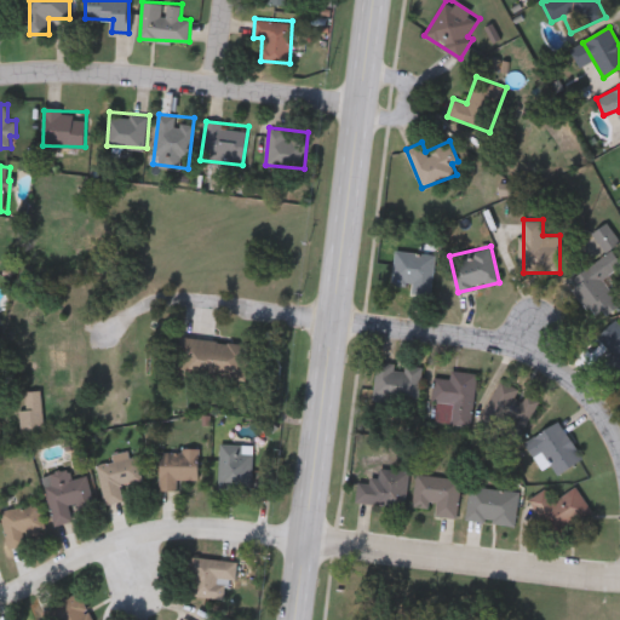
[(432,293),(413,293),(413,285),(394,283),(395,252),(434,253),(432,293)]
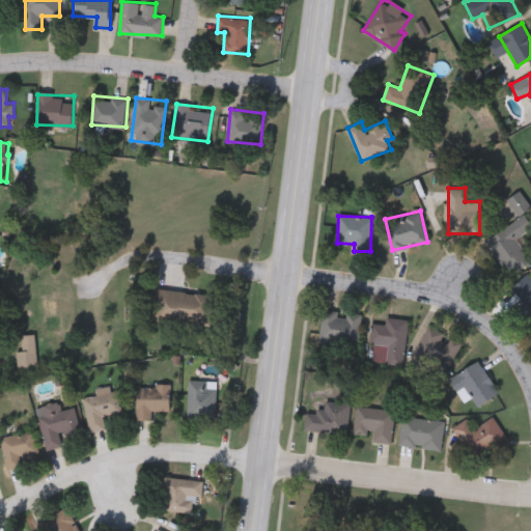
[(530,273),(530,314),(508,291),(528,271),(530,273)]
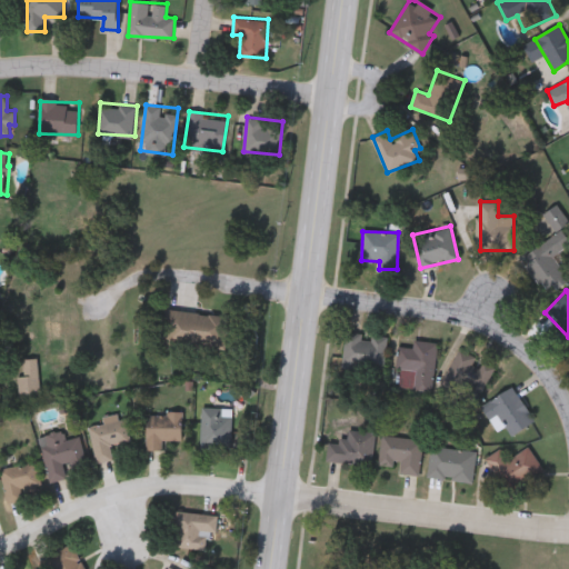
[(227,348),(163,345),(166,309),(229,313),(227,348)]
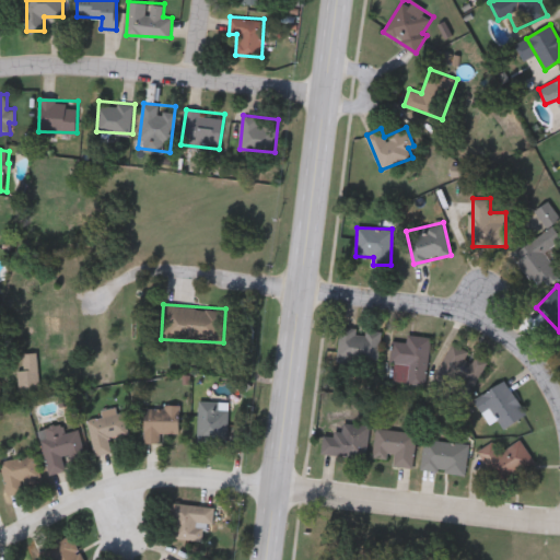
[(338,361),(340,327),(382,329),(380,363),(338,361)]
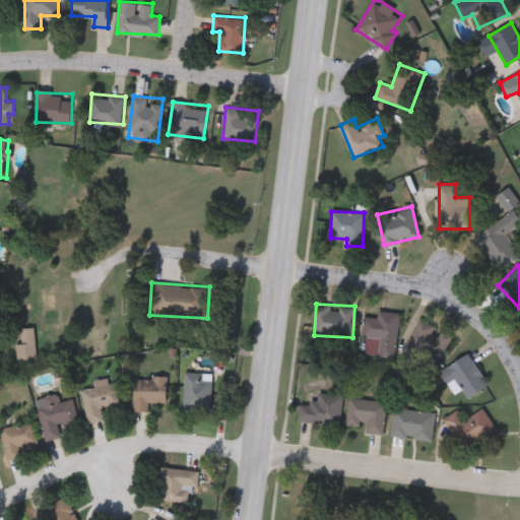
[(365,353),(367,337),(363,336),(365,316),(377,317),(377,311),(399,313),(395,356),(365,353)]
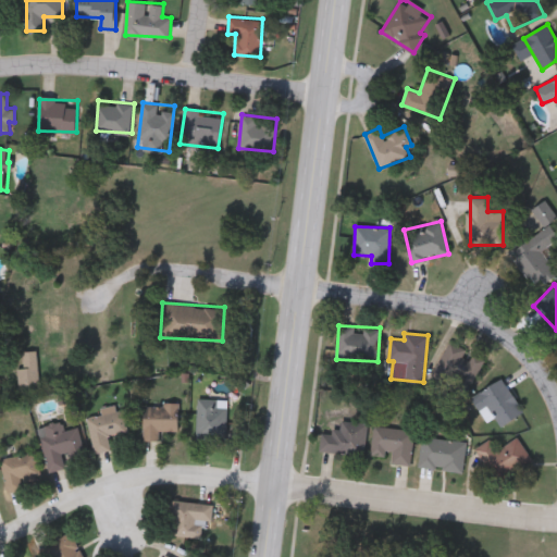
[(485,358),(465,398),(430,380),(449,341),(485,358)]
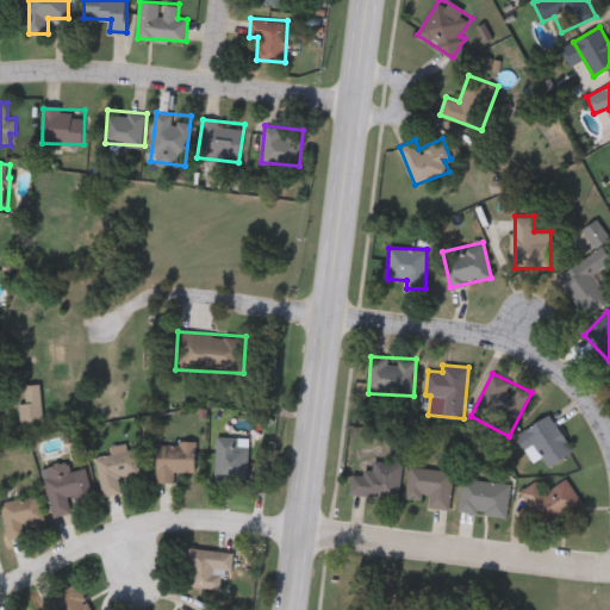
[(25,385),(42,384),(43,422),(19,422),(18,403),(26,403),(25,385)]
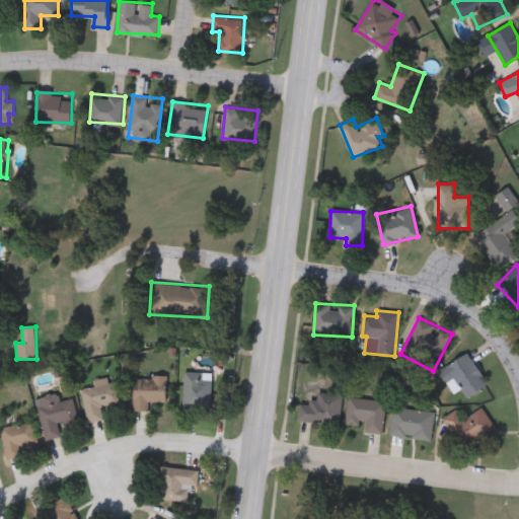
[(454,393),(439,370),(468,352),(488,384),(467,396),(462,388),(454,393)]
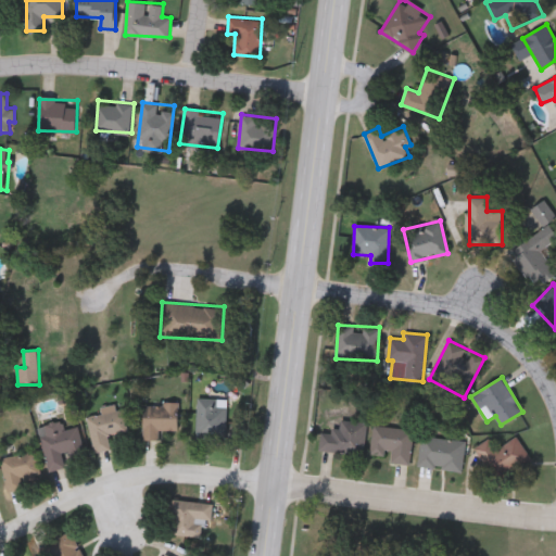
[(227,397),(227,439),(198,439),(198,396),(227,397)]
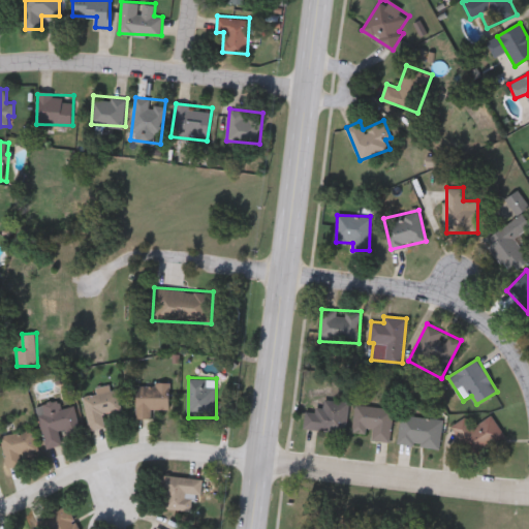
[(170,383),(169,407),(153,407),(152,417),(136,417),(137,382),(170,383)]
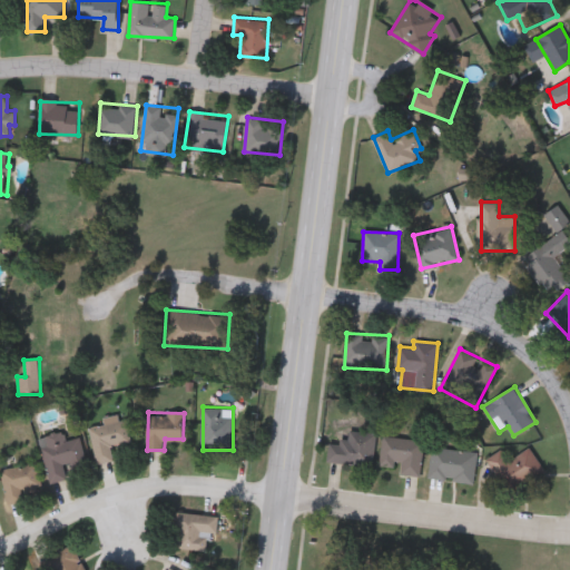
[(127,418),(130,441),(111,444),(114,459),(97,462),(90,424),(105,422),(104,418),(117,415),(117,420),(127,418)]
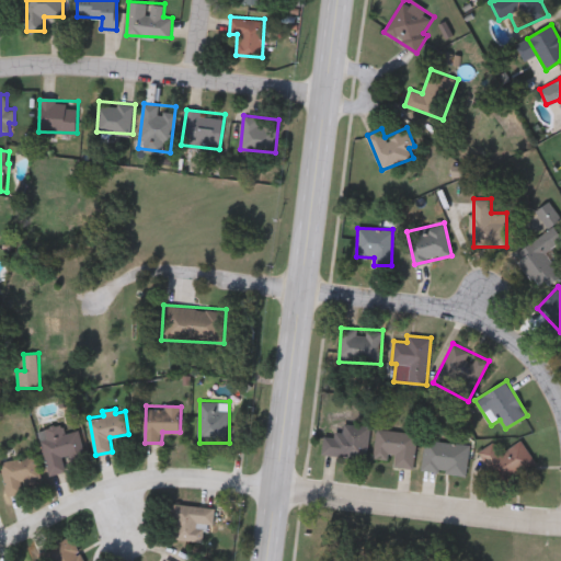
[(370,426),(367,458),(322,454),(325,422),(370,426)]
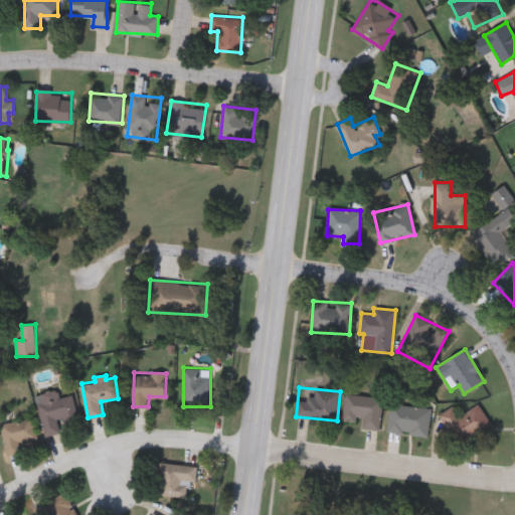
[(58,419),(61,432),(45,436),(36,393),(58,389),(59,396),(73,394),(77,415),(58,419)]
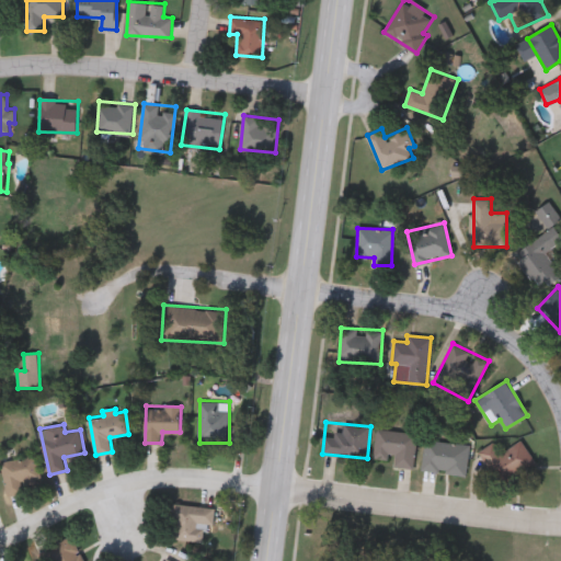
[(416,433),(413,468),(393,466),(395,459),(374,458),(377,428),(416,433)]
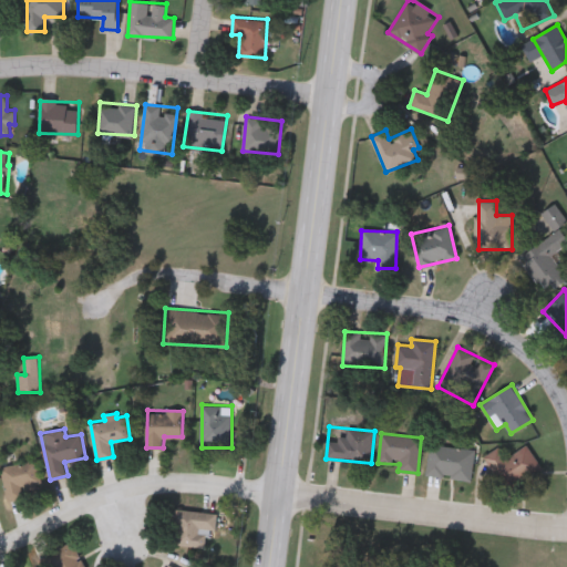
[(475,450),(471,480),(426,475),(430,444),(475,450)]
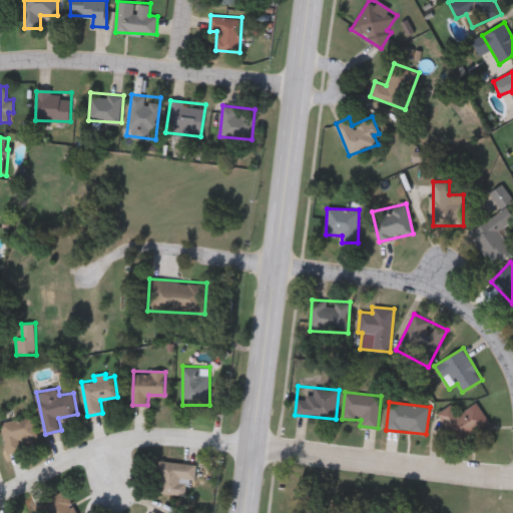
[(458,414),(477,402),(490,422),(457,443),(438,413),(452,404),(458,414)]
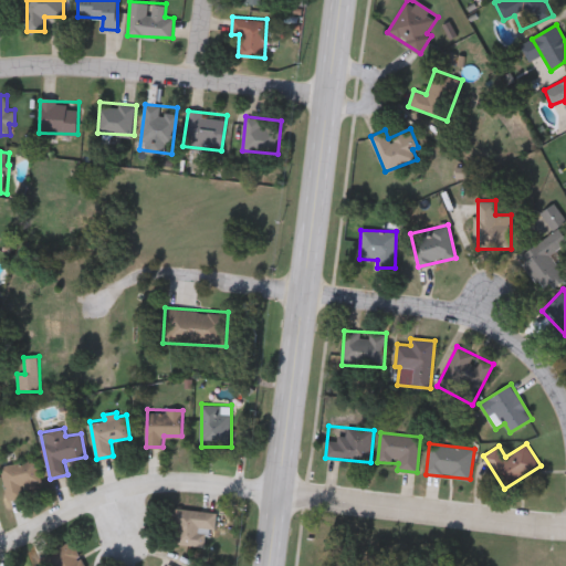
[(22,485),(24,496),(8,500),(0,464),(37,458),(41,481),(22,485)]
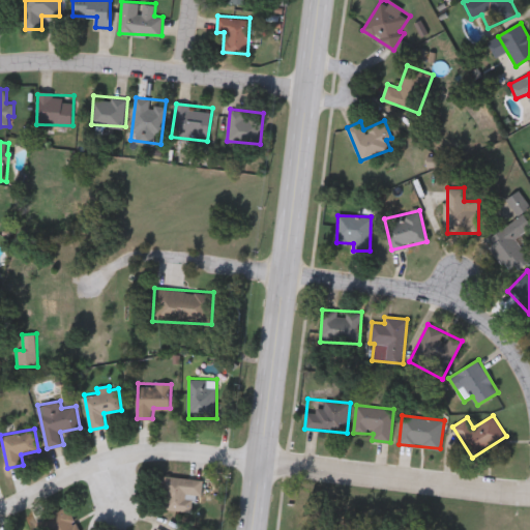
[(203,477),(202,498),(185,497),(185,509),(163,508),(164,476),(203,477)]
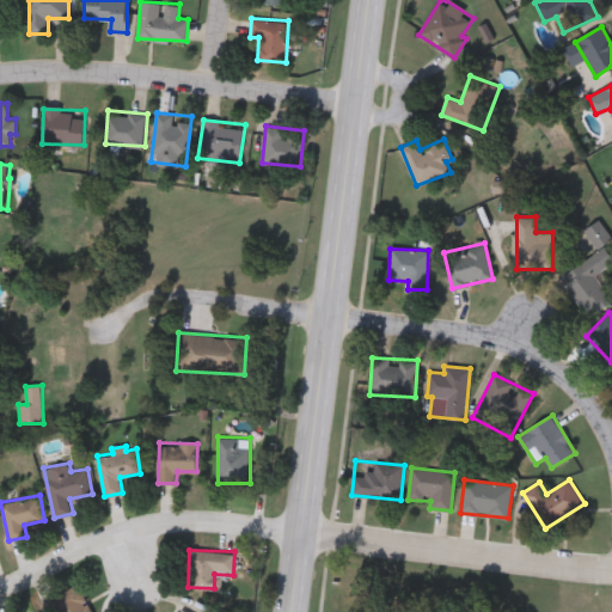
[(57,611),(50,597),(79,583),(91,611),(57,611)]
